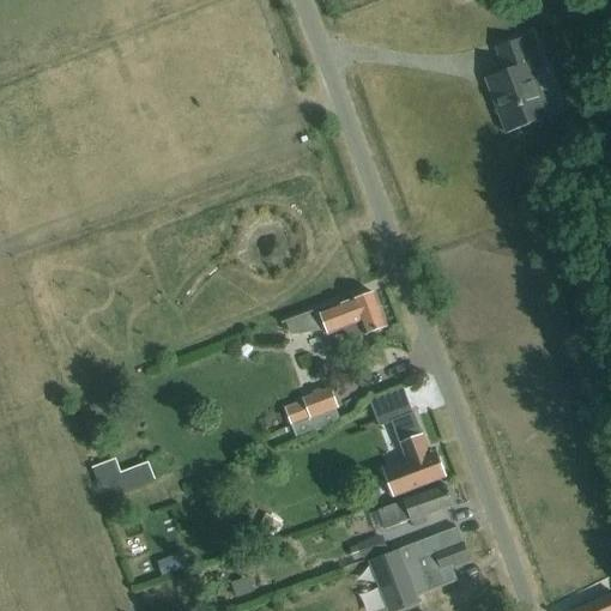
[(484,77),(504,132),(548,115),(530,67),(540,62),(528,31),(494,46),(503,70),(484,77)]
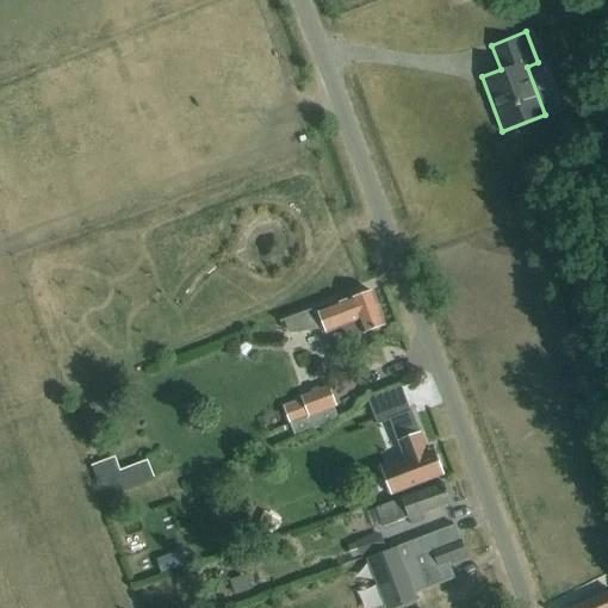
[(359,332),(360,334),(380,326),(368,292),(348,299),(332,304),(330,301),(275,321),(275,322),(281,320),(285,332),(320,327),(322,333),(337,328),(341,337),(359,332)]
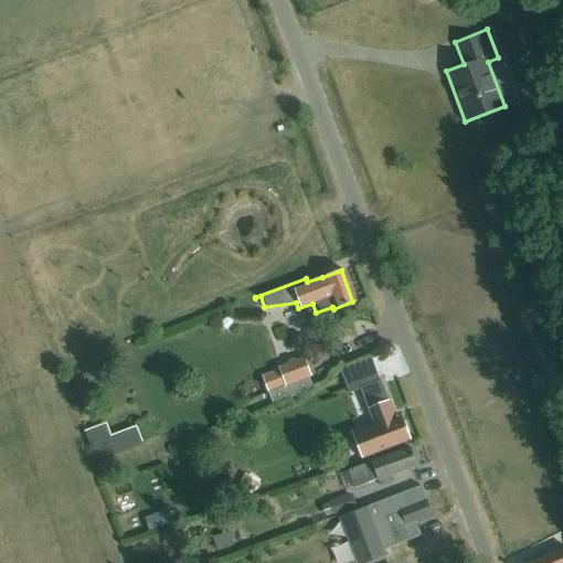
[(277,368),(259,373),(266,391),(307,375),(310,374),(303,356),(276,365),(277,368)]
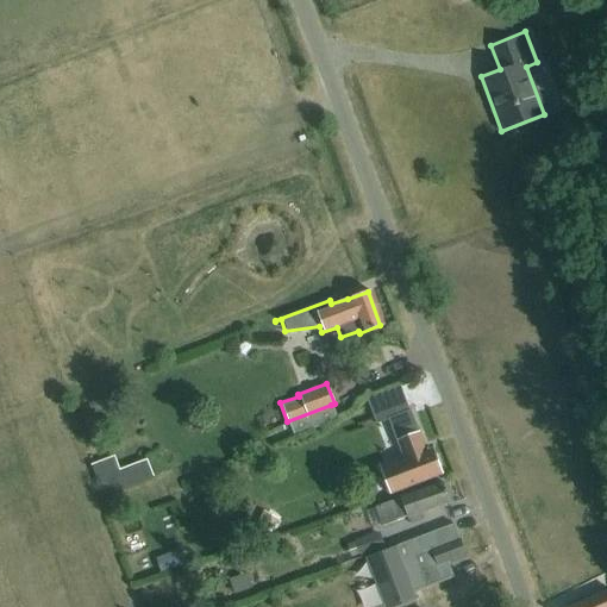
[(331,405),(287,421),(293,435),(337,418),(331,405)]
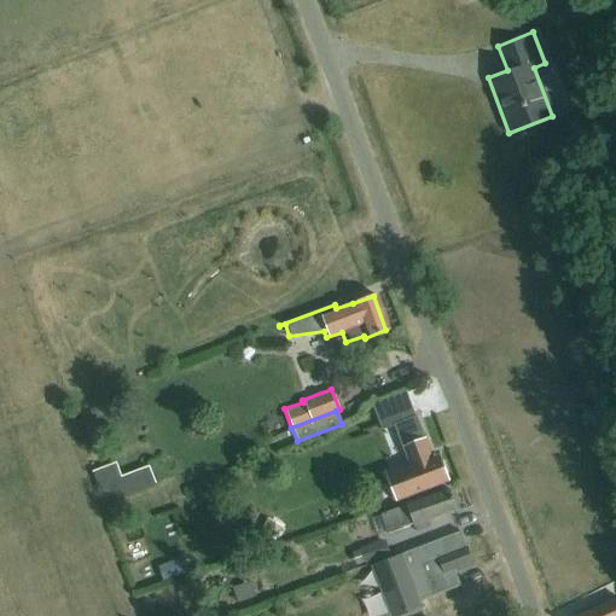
[(404,448),(412,472),(388,481),(395,500),(448,481),(441,463),(434,465),(416,417),(394,425),(404,449),(404,448)]
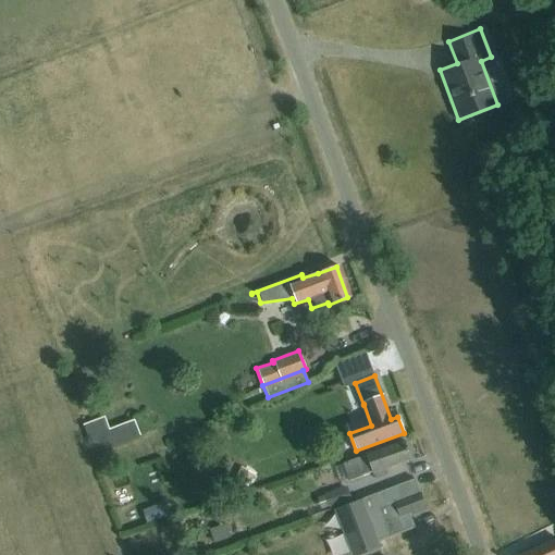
[(341,463),(346,480),(408,459),(403,442),(341,463)]
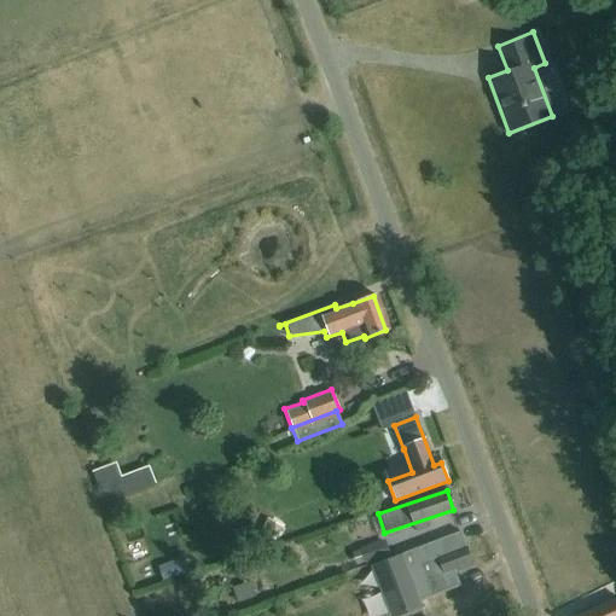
[(454,533),(371,565),(390,615),(395,615),(422,605),(418,597),(451,586),(447,574),(466,567),(454,533)]
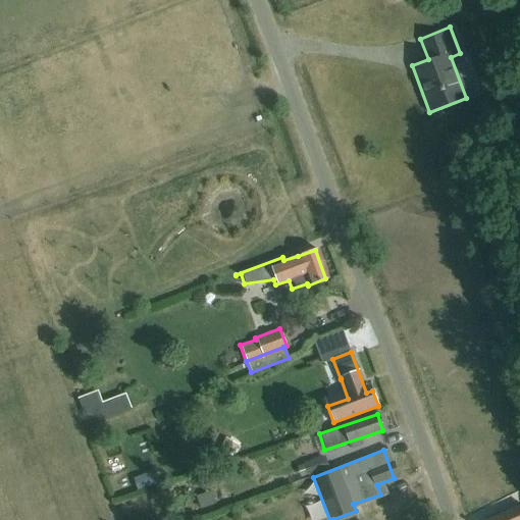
[(296,469),(298,475),(305,473),(305,475),(325,467),(321,456),(300,464),(301,467),(296,469)]
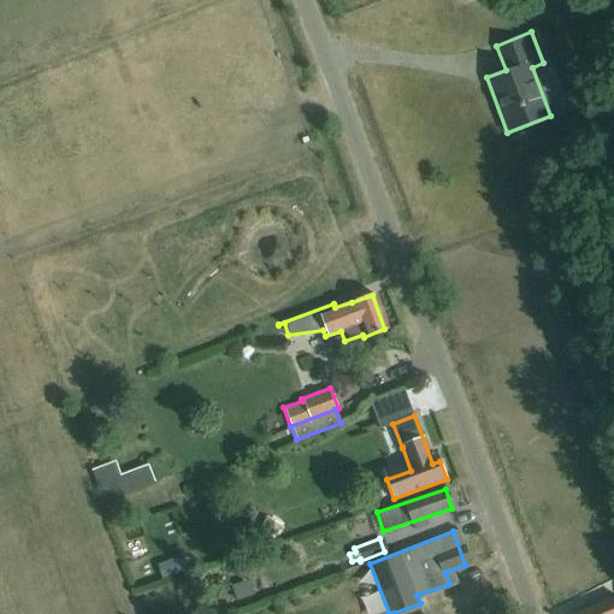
[(613,613),(613,595),(571,613),(613,613)]
